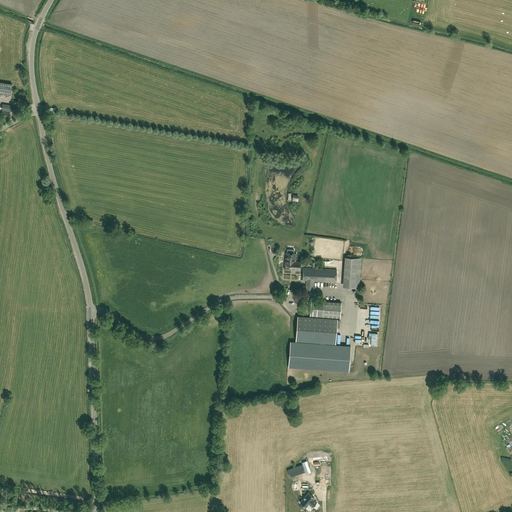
[(0,91),(10,93),(11,84),(11,83),(0,81),(0,91)]
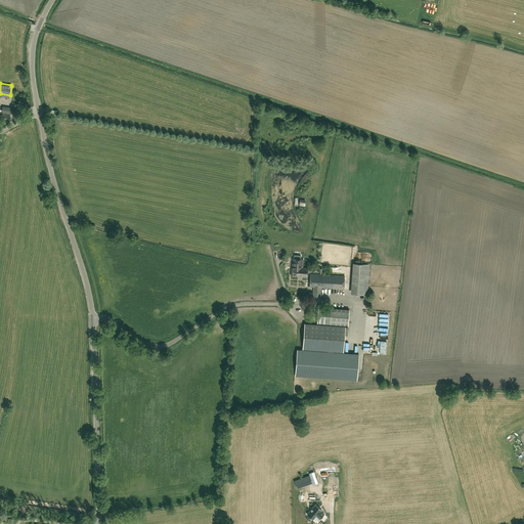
[(0,120),(8,122),(10,115),(0,113),(0,120)]
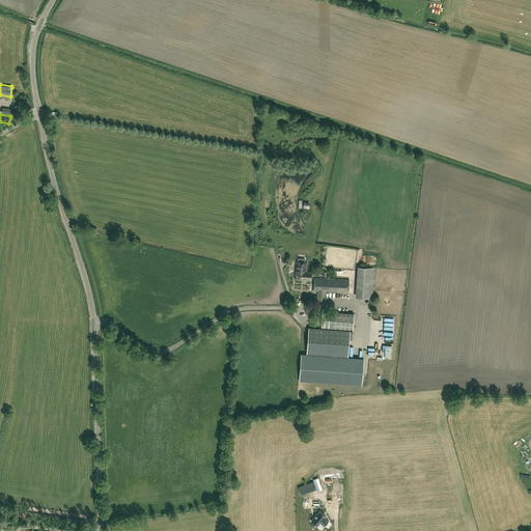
[(300,279),(311,280),(312,272),(306,271),(307,268),(305,268),(305,262),(297,262),(296,267),(297,267),(297,271),(296,271),(296,274),(300,275),(300,279)]
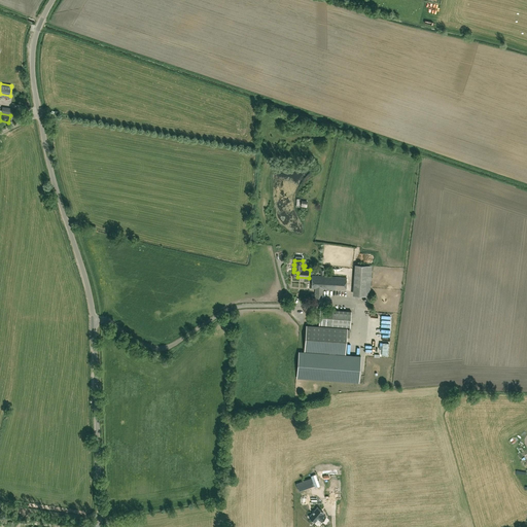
[(346,278),(312,276),(311,288),(315,288),(315,293),(311,293),(311,295),(315,295),(314,302),(322,303),(323,289),(345,290),(346,278)]
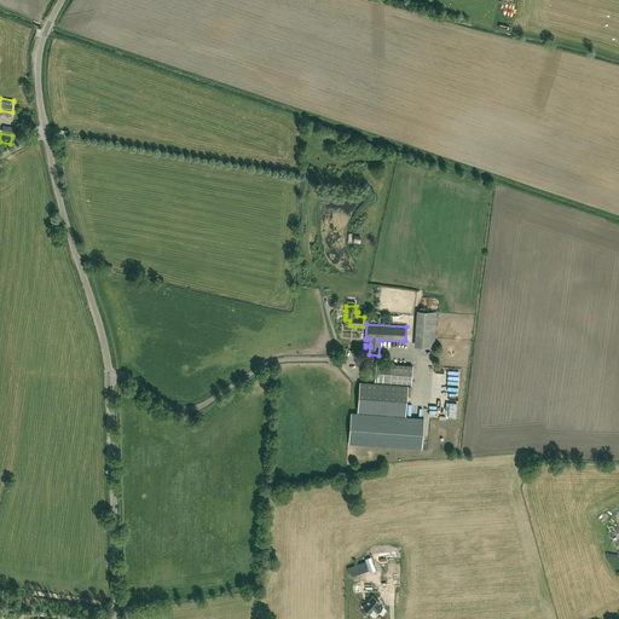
[(417,343),(426,343),(427,324),(417,324),(417,343)]
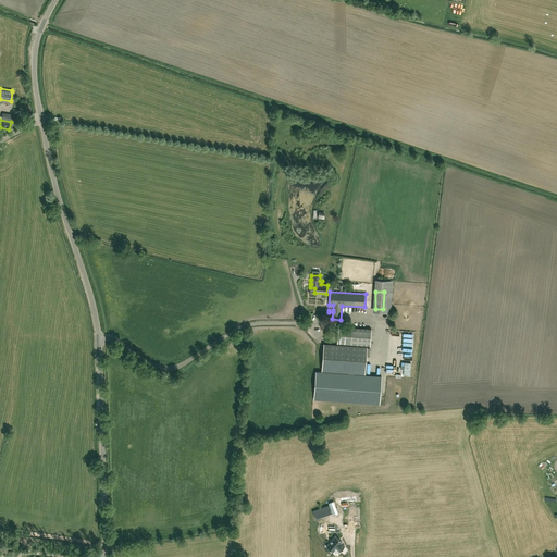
[(337,343),(370,346),(371,329),(338,326),(337,343)]
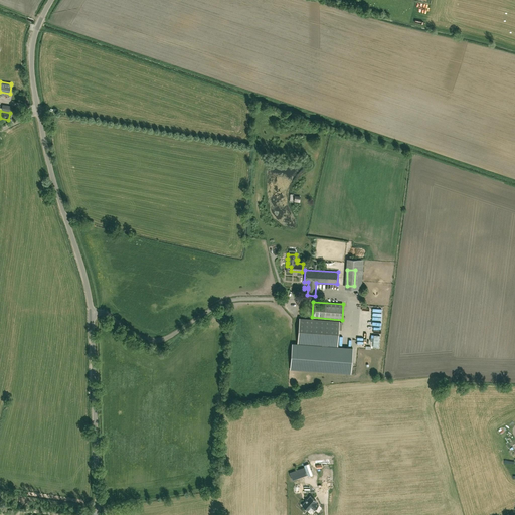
[(339,321),(299,318),(297,343),(337,346),(339,321)]
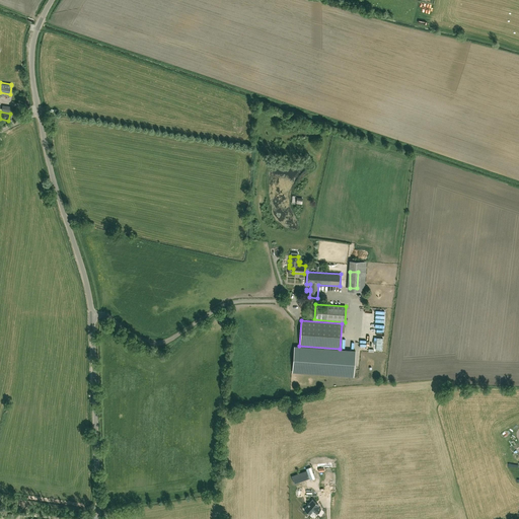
[(353,376),(355,351),(294,346),(293,372),(353,376)]
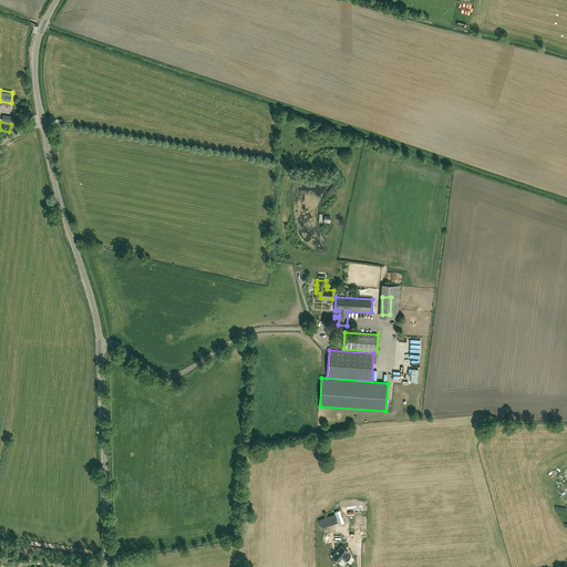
[(362,506),(362,532),(371,532),(371,506),(362,506)]
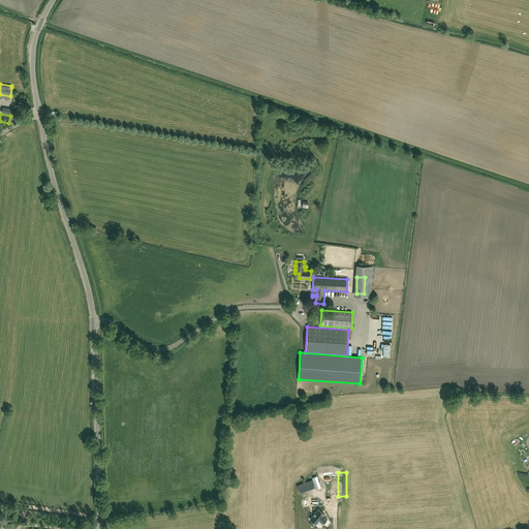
[(300,493),(315,488),(312,480),(298,486),(300,493)]
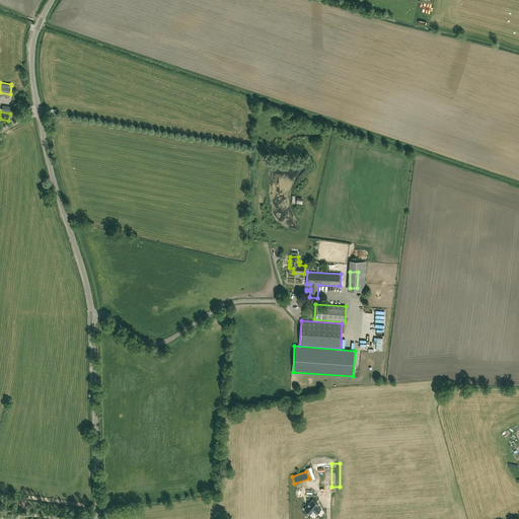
[(317,506),(318,505),(312,500),(304,509),(310,514),(313,511),(316,514),(321,509),(317,506)]
